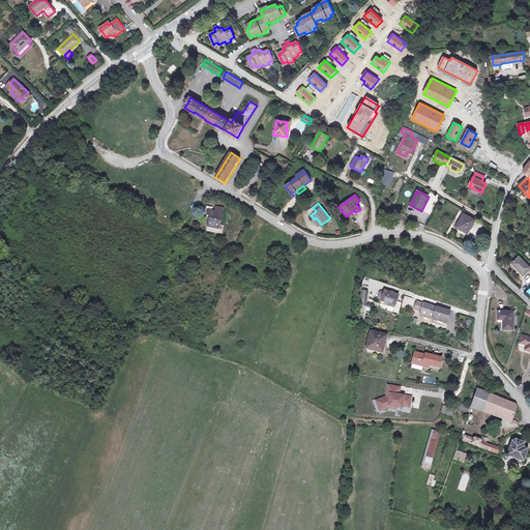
[(218,230),(224,208),(215,207),(214,211),(208,210),(207,215),(210,216),(207,228),(218,230)]
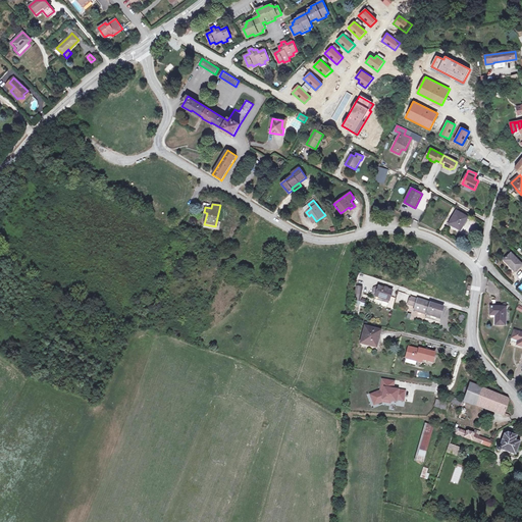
[(465,223),(468,217),(457,211),(450,222),(456,225),(455,226),(460,229),(464,222),(465,223)]
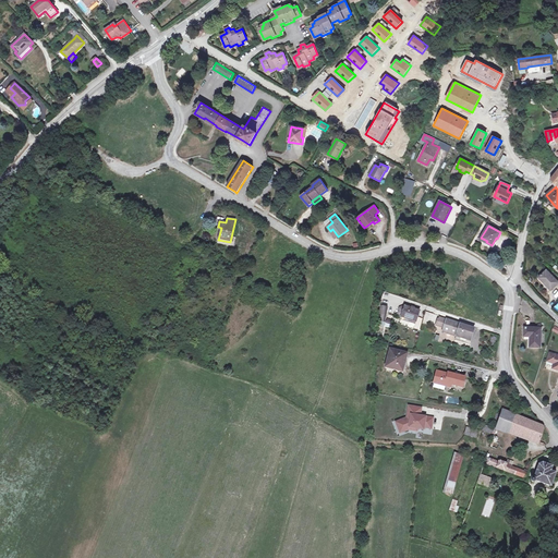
[(557,283),(557,281),(547,270),(540,277),(548,286),(547,286),(552,290),(557,283)]
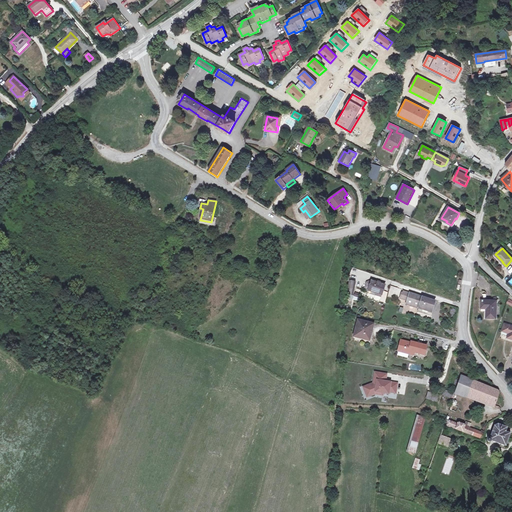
[(382,295),(385,285),(371,281),(367,282),(365,288),(366,290),(376,293),(382,295)]
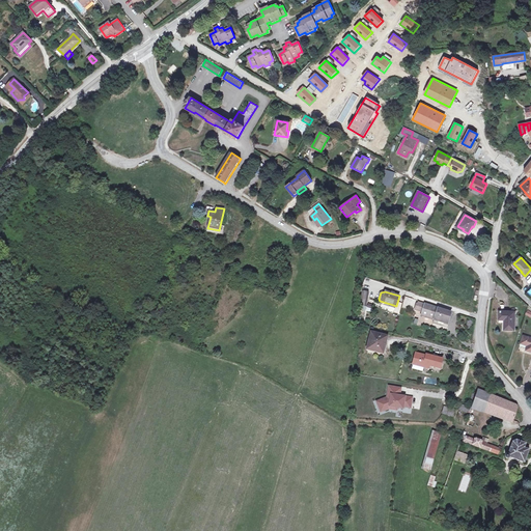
[(447,324),(451,312),(425,304),(418,302),(417,306),(416,306),(415,310),(422,312),(421,315),(435,319),(447,324)]
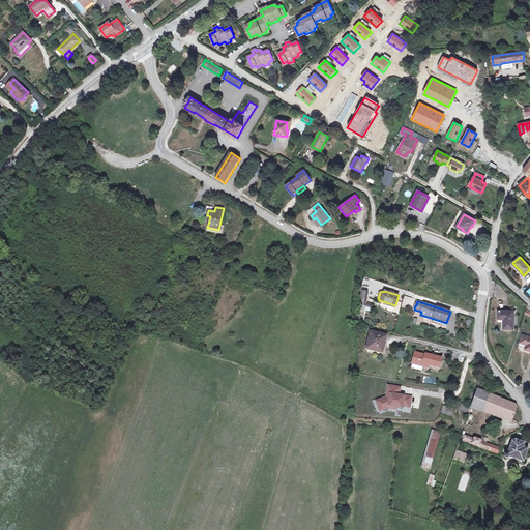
[(513,329),(513,312),(498,311),(498,317),(504,317),(504,319),(503,329),(513,329)]
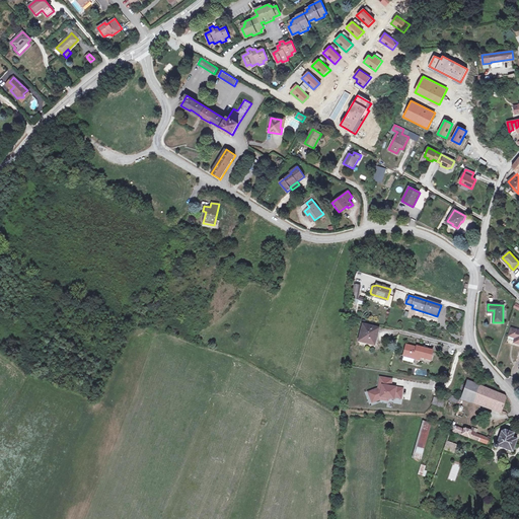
[(376,340),(378,329),(363,325),(360,340),(369,342),(369,344),(373,345),(375,340),(376,340)]
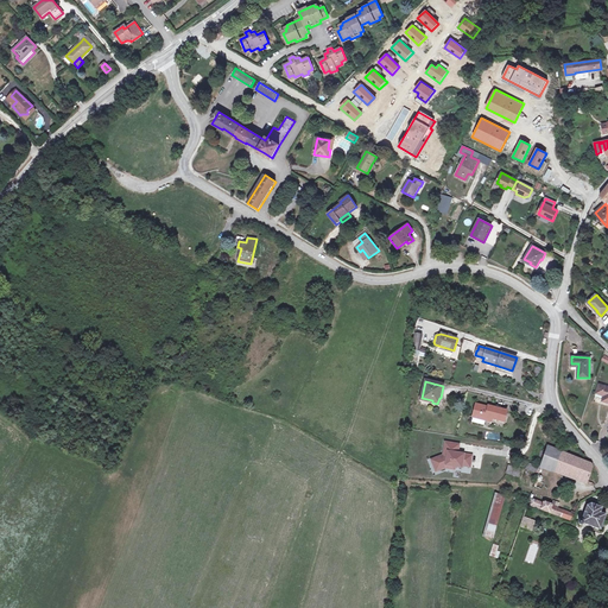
[(607,387),(599,385),(596,393),(605,396),(602,401),(607,403),(607,387)]
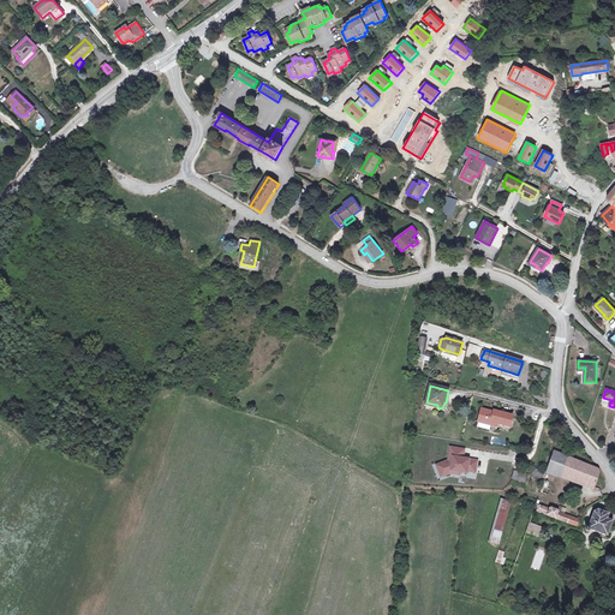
[(509,427),(513,416),(495,411),(494,413),(487,412),(488,411),(482,410),(478,427),(490,430),(491,425),(491,422),(497,424),(509,427)]
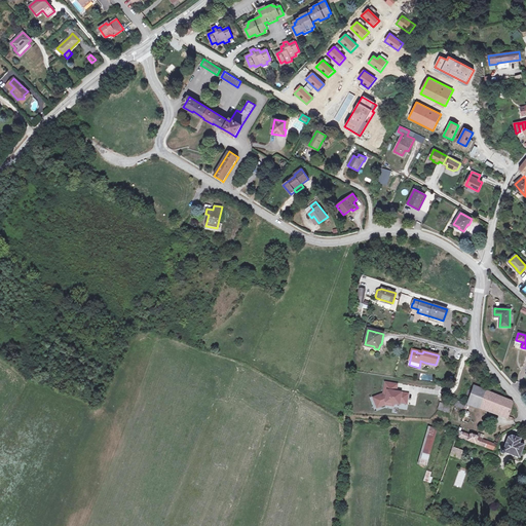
[(407,404),(409,395),(397,392),(398,384),(385,382),(383,393),(377,397),(379,401),(377,402),(379,407),(385,405),(385,403),(393,404),(400,405),(400,403),(407,404)]
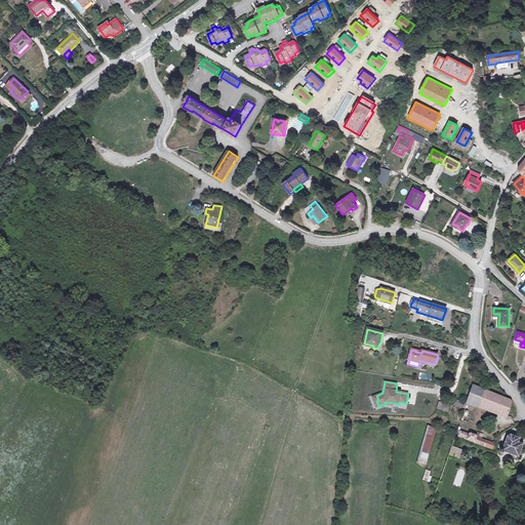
[(507,417),(512,404),(511,401),(473,386),(472,391),(470,396),(468,400),(468,402),(477,406),(477,405),(497,413),(507,417)]
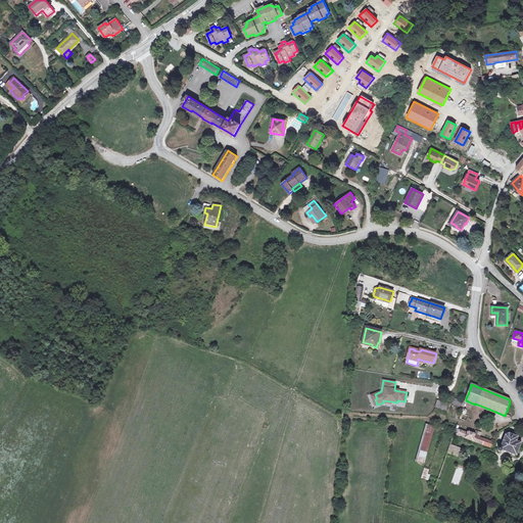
[(422,462),(432,426),(428,424),(418,461),(422,462)]
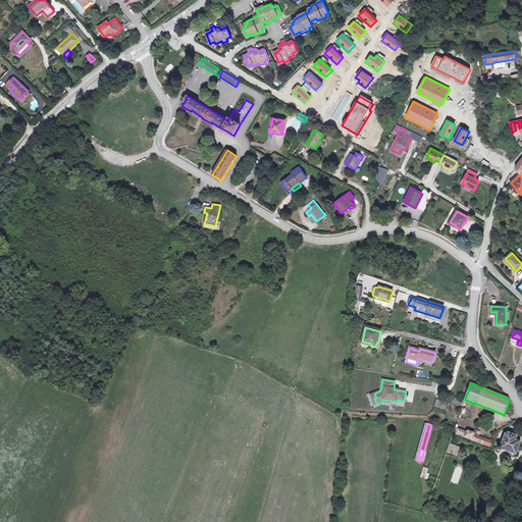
[(478,436),(474,434),(473,433),(468,431),(467,431),(467,432),(459,429),(457,430),(455,434),(481,444),(483,439),(482,437),(478,436)]
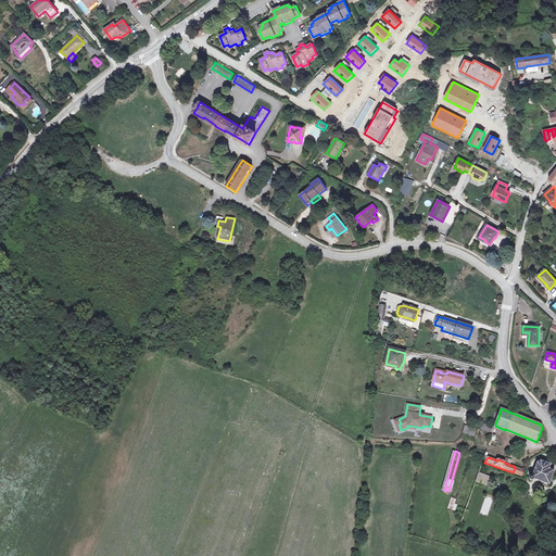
[(541,459),(536,460),(533,472),(535,475),(534,476),(534,477),(534,479),(550,484),(555,470),(550,468),(552,463),(545,460),(545,463),(544,463),(544,465),(543,465),(544,460),(541,459)]
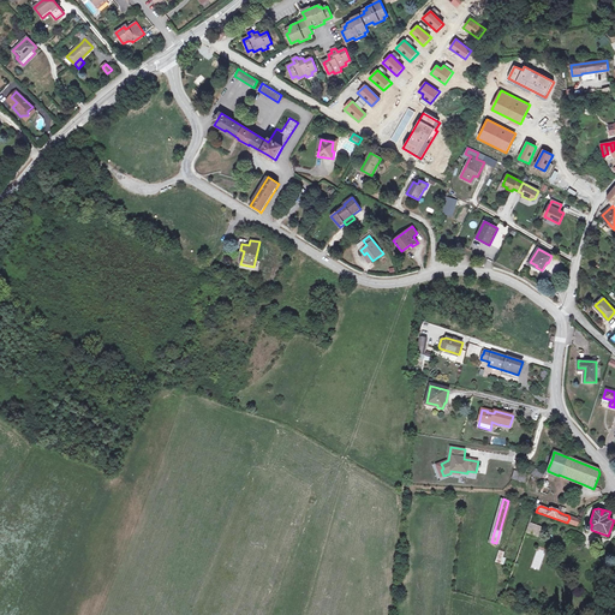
[(579,526),(581,520),(568,515),(569,518),(567,523),(578,526),(579,526)]
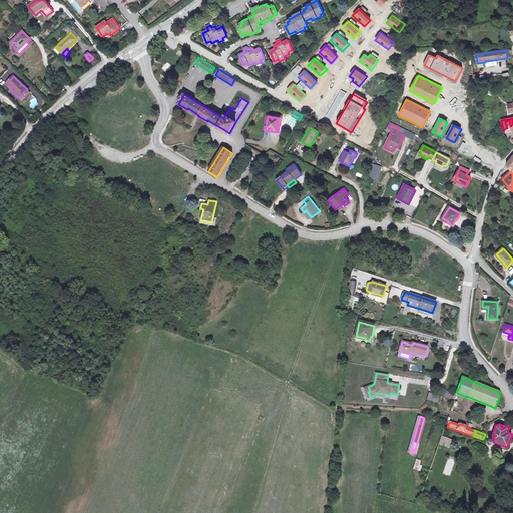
[(449,448),(451,440),(442,437),(439,444),(449,448)]
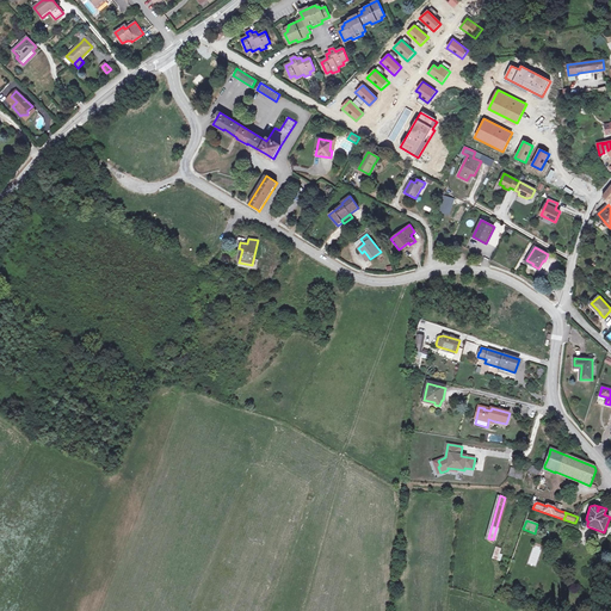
All buildings are outlined.
